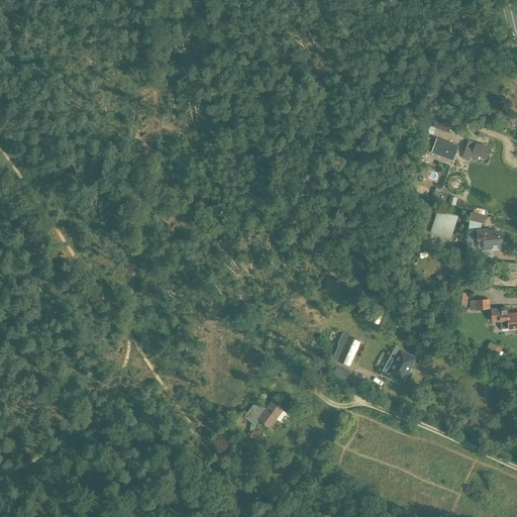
[(448,133),(453,121),(437,115),(433,127),(448,133)]
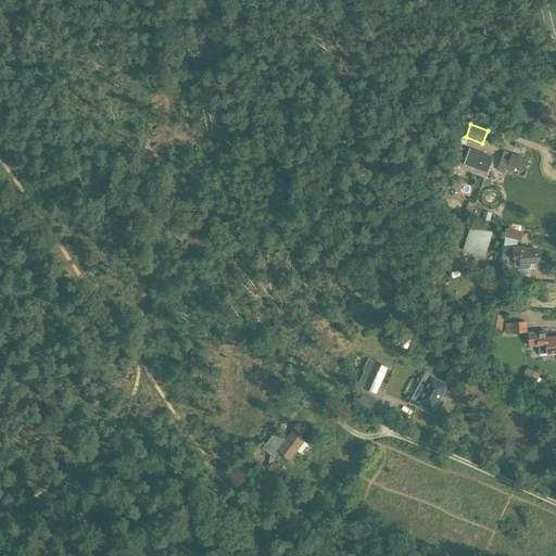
[(488,173),(493,158),(470,149),(464,164),(488,173)]
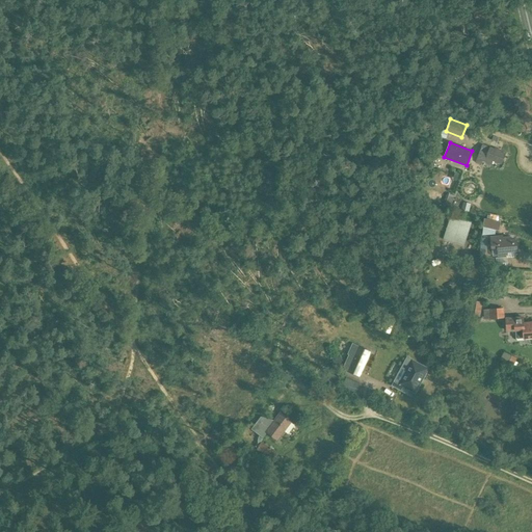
[(489,148),(482,144),(476,162),(490,167),(493,161),(502,164),(506,154),(489,148)]
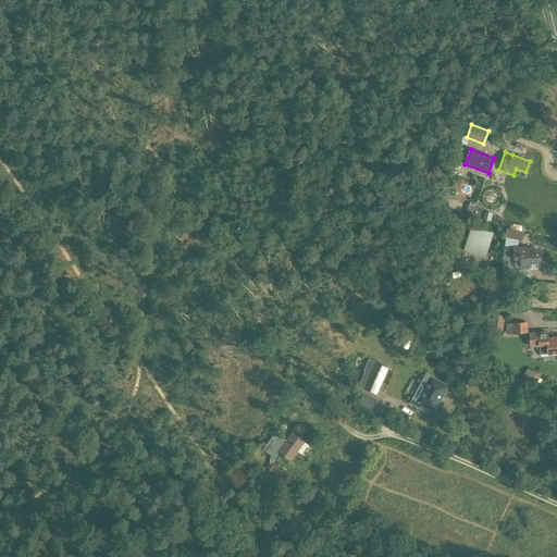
[(471,215),(475,205),(470,202),(466,213),(471,215)]
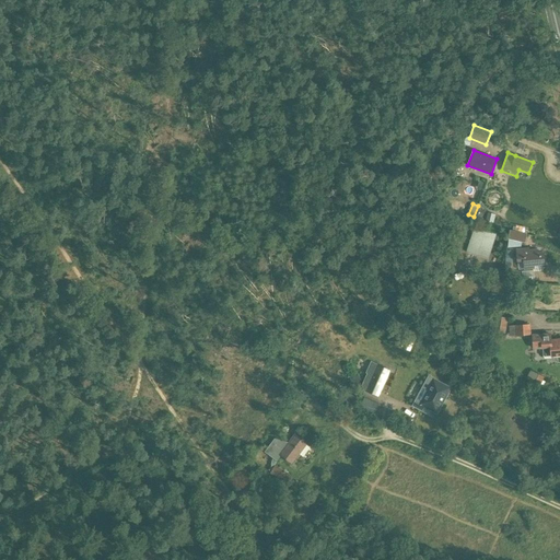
[(488,212),(486,220),(493,222),(496,214),(488,212)]
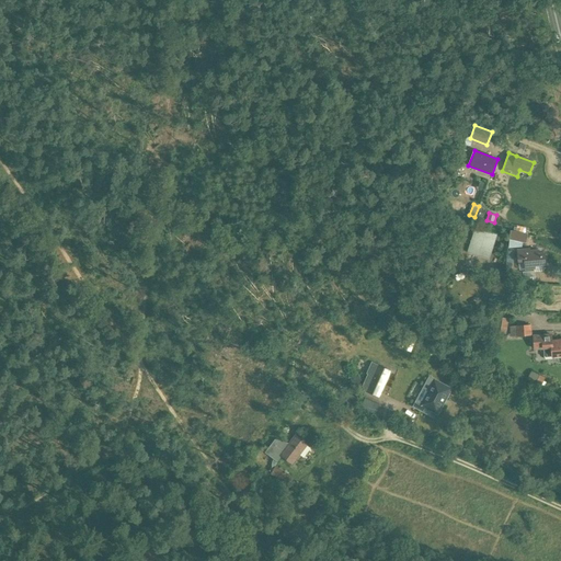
[(488,260),(495,233),(476,226),(473,232),(472,238),(469,245),(468,254),(476,256),(488,260)]
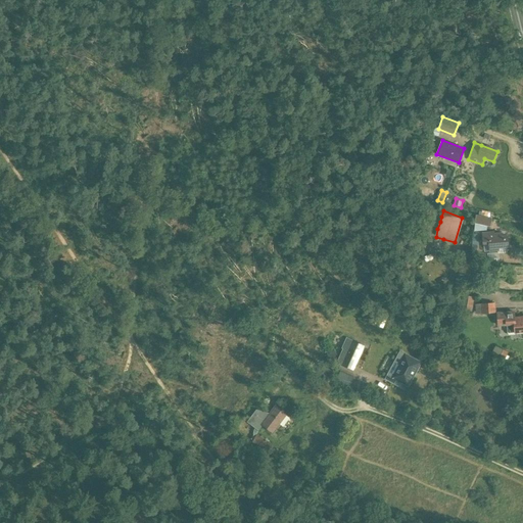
[(492,223),(492,218),(477,214),(474,230),(489,229),(490,223),(492,223)]
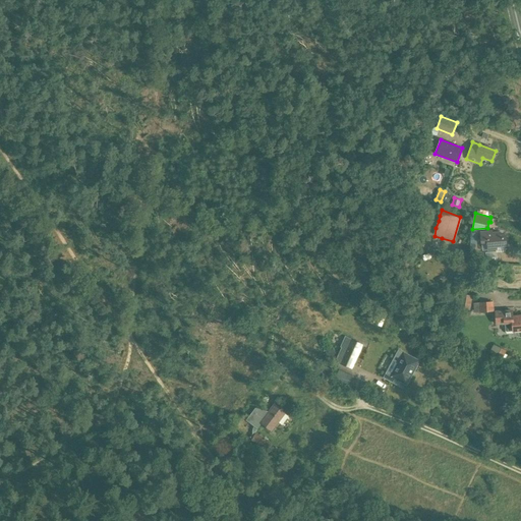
[(493,232),(493,230),(480,231),(480,241),(486,241),(487,249),(496,249),(496,246),(506,246),(505,234),(500,235),(500,232),(493,232)]
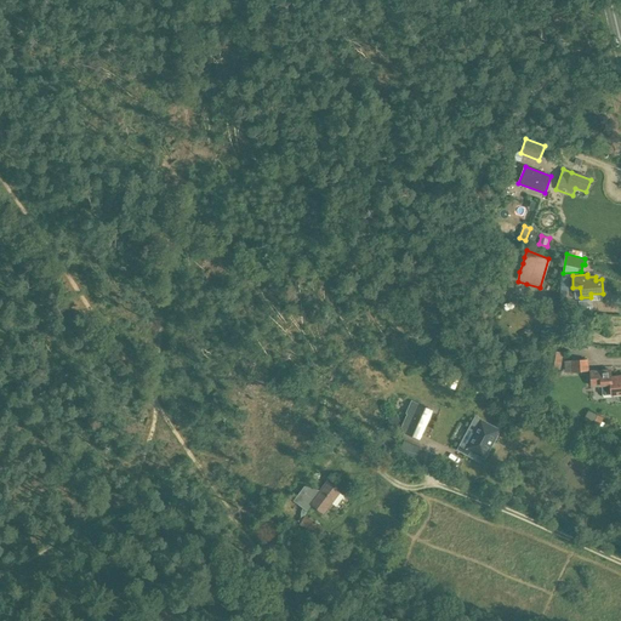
[(551,341),(567,343),(568,340),(553,339),(554,331),(548,330),(547,342),(550,342),(551,341)]
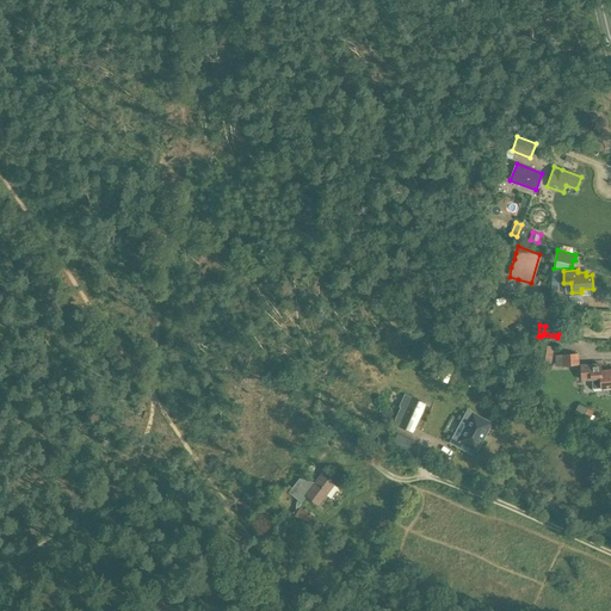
[(551,364),(554,346),(544,345),(542,363),(551,364)]
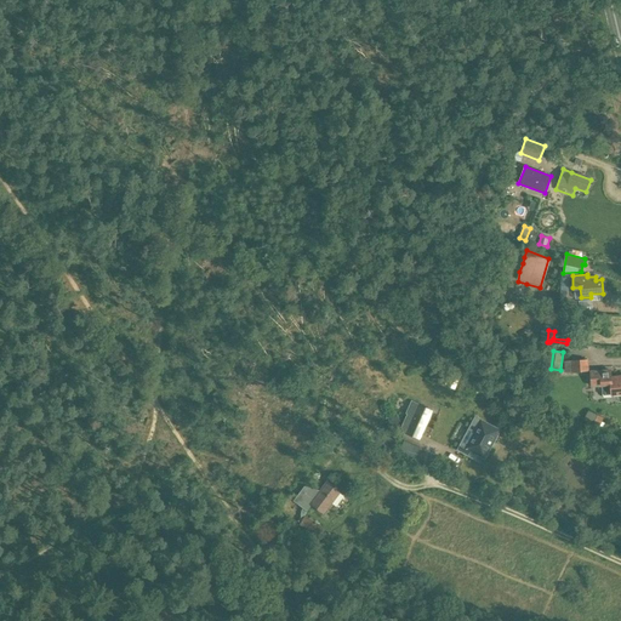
[(573,372),(590,371),(588,359),(571,362),(573,372)]
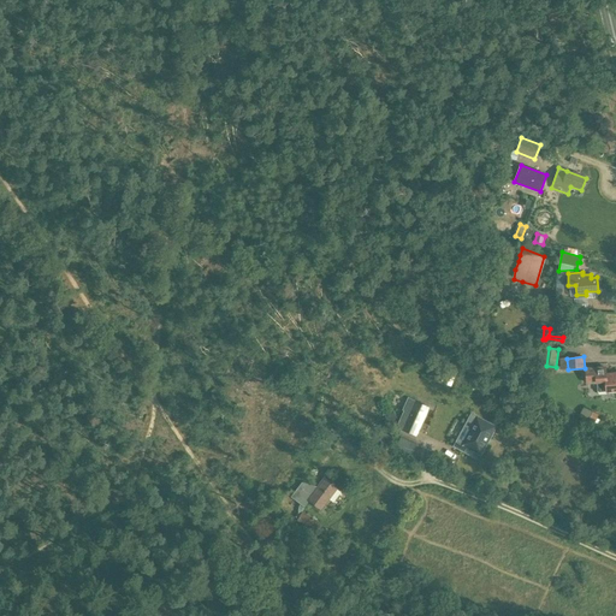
[(615,372),(606,374),(606,367),(597,368),(585,368),(586,385),(597,384),(597,391),(615,390),(615,372)]
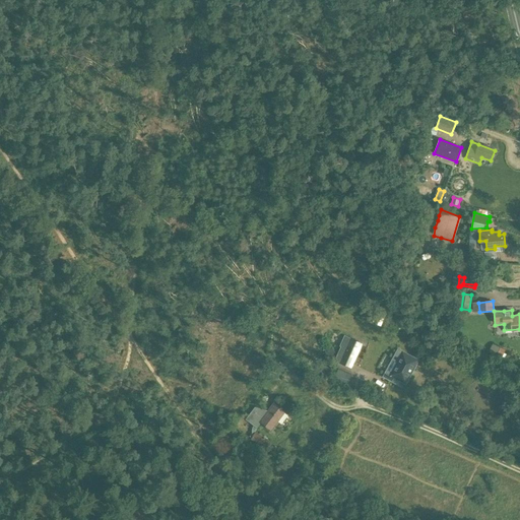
[(396,312),(393,317),(401,321),(403,316),(396,312)]
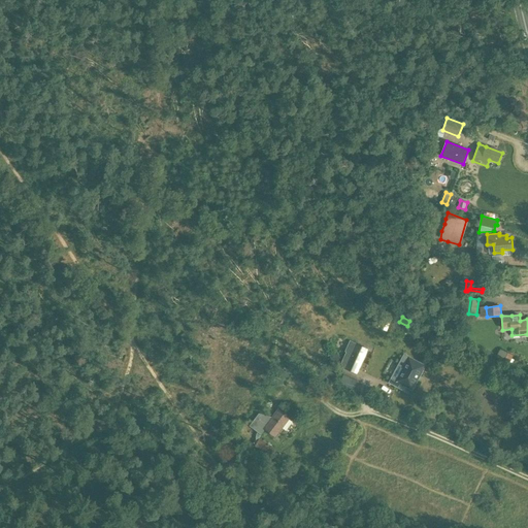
[(348,364),(345,369),(353,372),(357,362),(361,363),(367,350),(357,344),(352,354),(349,353),(344,362),(348,364)]
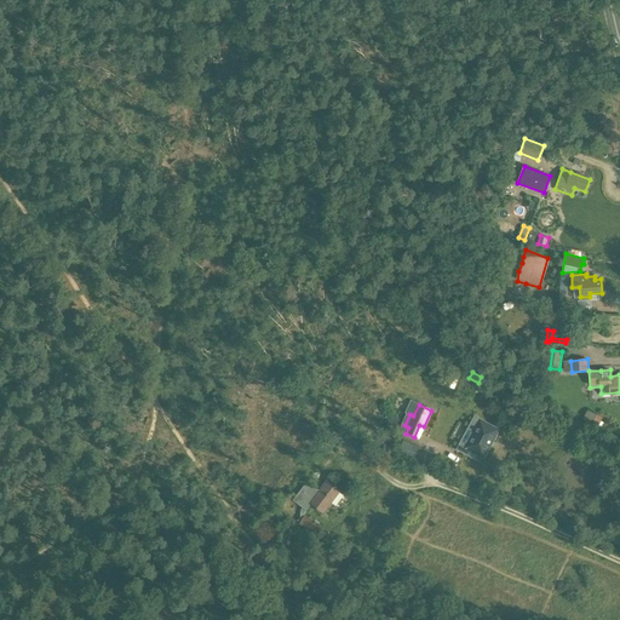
[(601,429),(603,423),(601,422),(603,417),(587,411),(583,420),(601,429)]
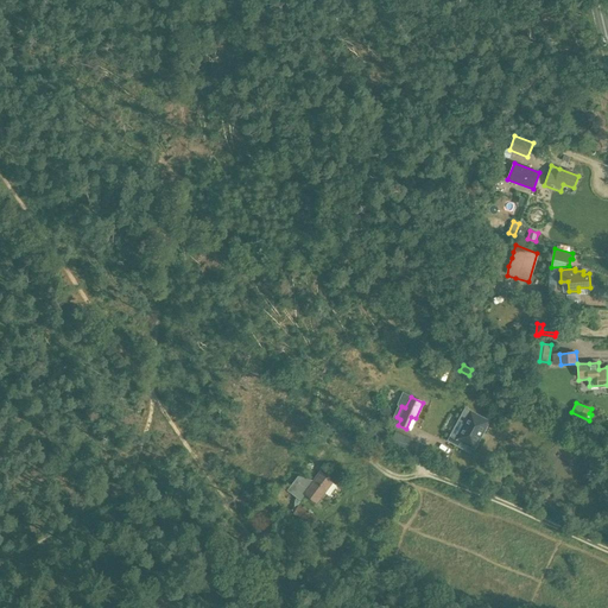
[(387,420),(391,412),(382,409),(379,417),(387,420)]
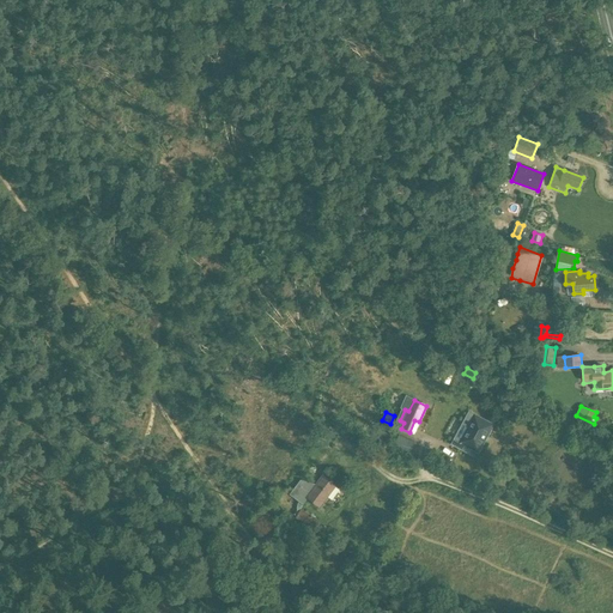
[(453,444),(466,451),(468,448),(479,453),(493,425),(469,412),(465,423),(469,425),(460,442),(455,439),(453,444)]
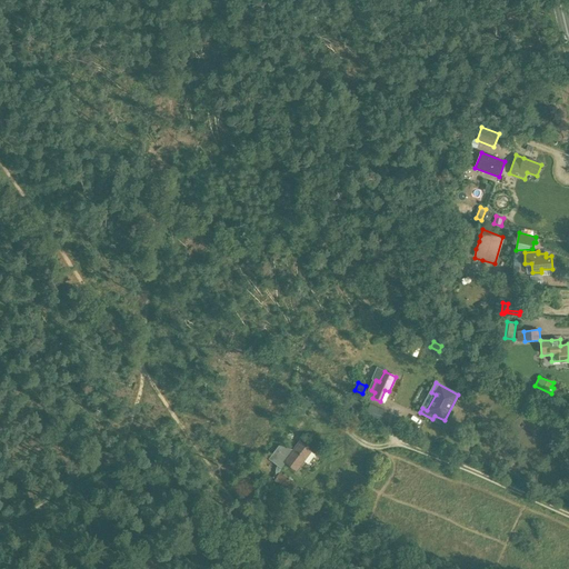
[(316,399),(307,395),(306,398),(292,391),(289,399),(310,409),(316,399)]
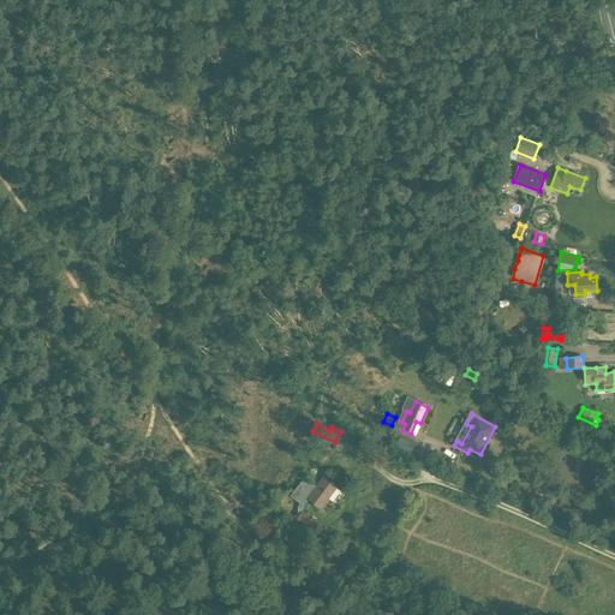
[(339,487),(324,476),(317,487),(302,482),(291,496),(300,503),(298,507),(298,512),(296,518),(298,519),(297,520),(317,533),(323,524),(303,512),(303,509),(304,506),(309,500),(322,509),(339,487)]
